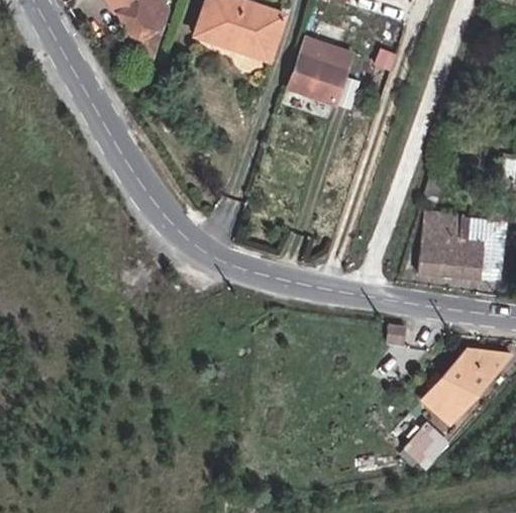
[(108,0),(150,69),(170,15),(160,0),(108,0)]
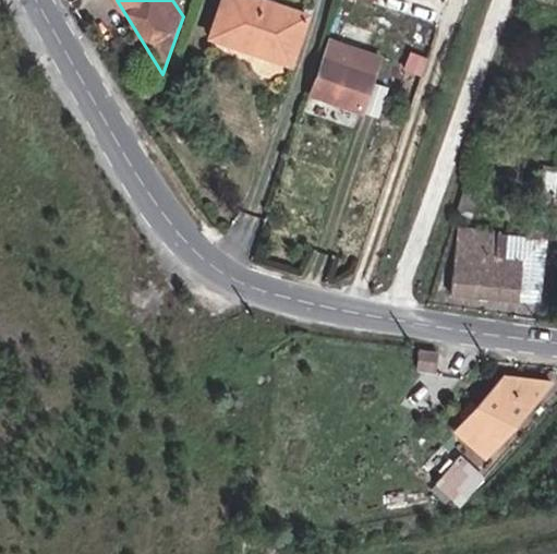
[(225,0),(213,39),(255,53),(273,4),(258,0),(225,0)]
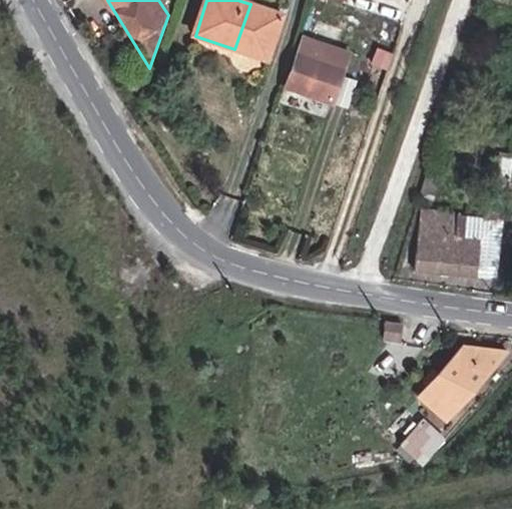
[(250,4),(234,49),(268,60),(283,15),(250,4)]
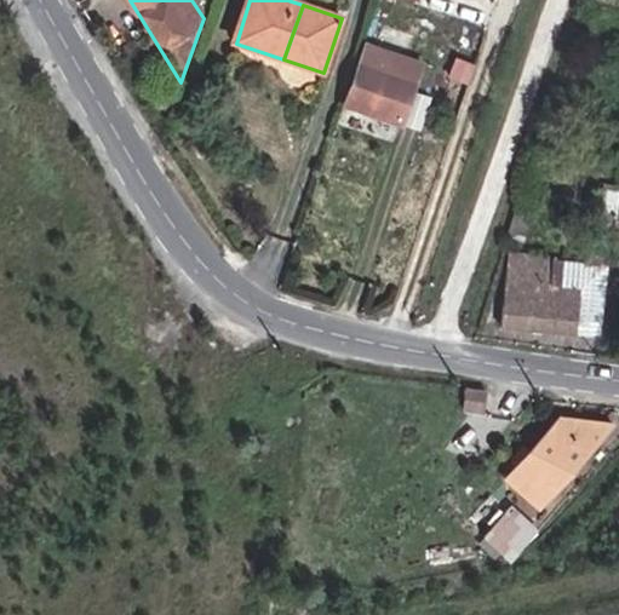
[(349,107),(401,125),(420,67),(368,50),(349,107)]
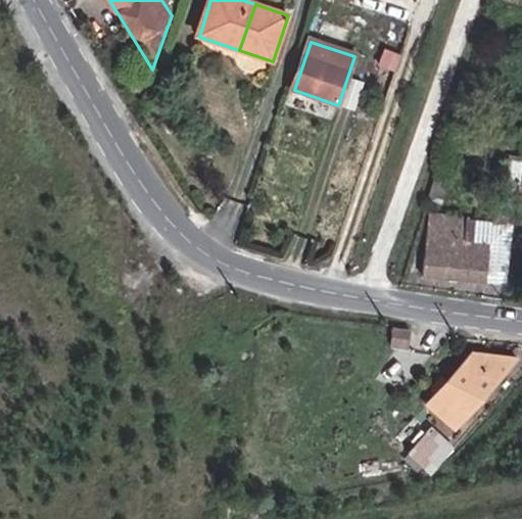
[(429,203),(442,207),(454,171),(441,168),(429,203)]
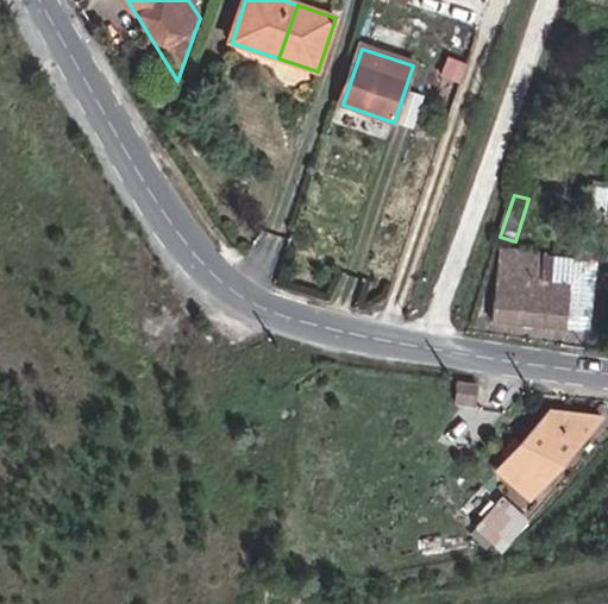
[(597,263),(605,213),(587,209),(578,259),(597,263)]
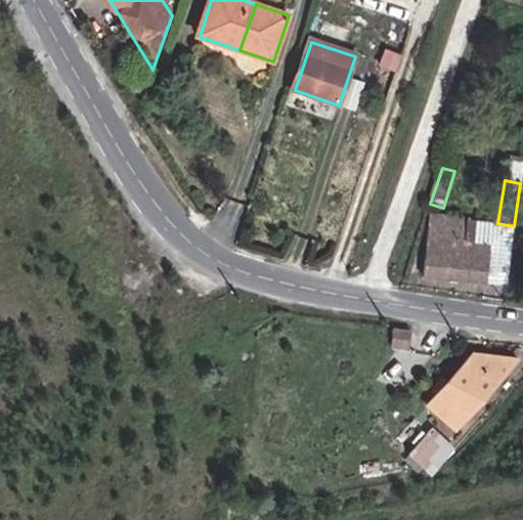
[(424,276),(487,283),(491,244),(468,241),(470,221),(431,217),(424,276)]
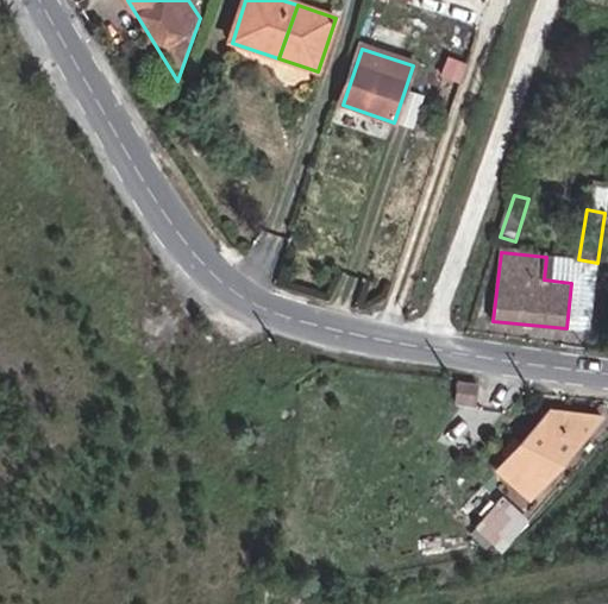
[(571,283),(566,328),(587,331),(597,263),(578,259),(546,257),(544,280),(571,283)]
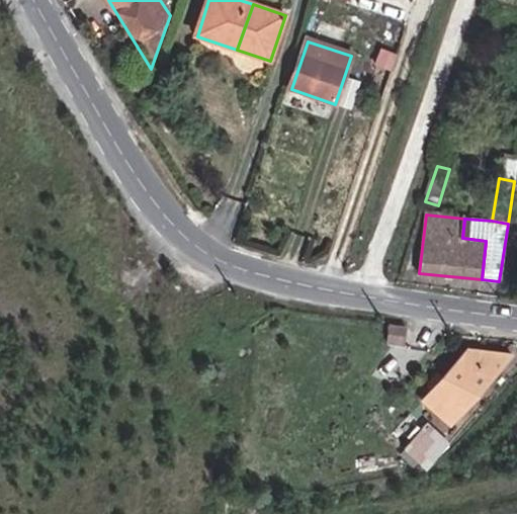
[(455,431),(508,364),(474,338),(422,405),(455,431)]
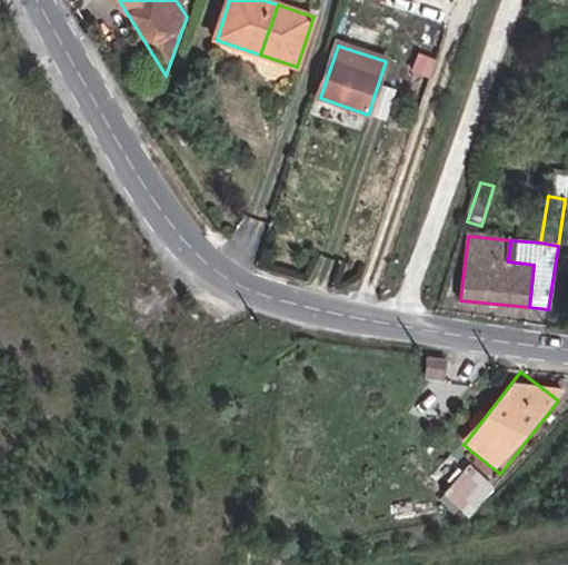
[(470,465),(445,496),(471,518),(497,486),(470,465)]
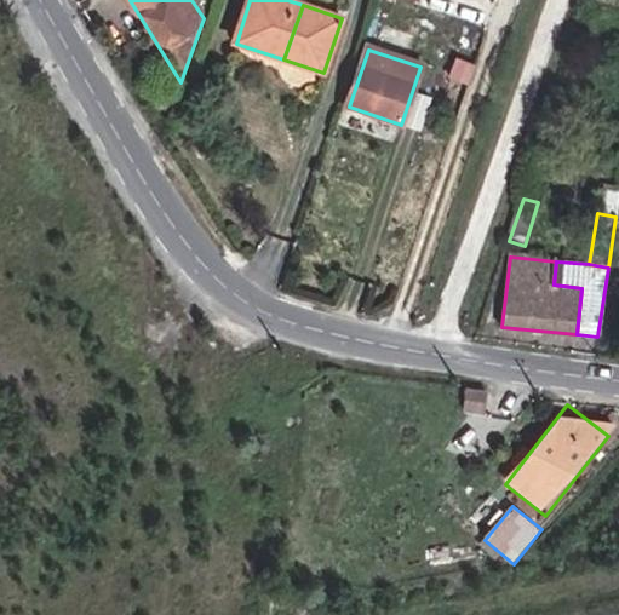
All buildings are outlined.
